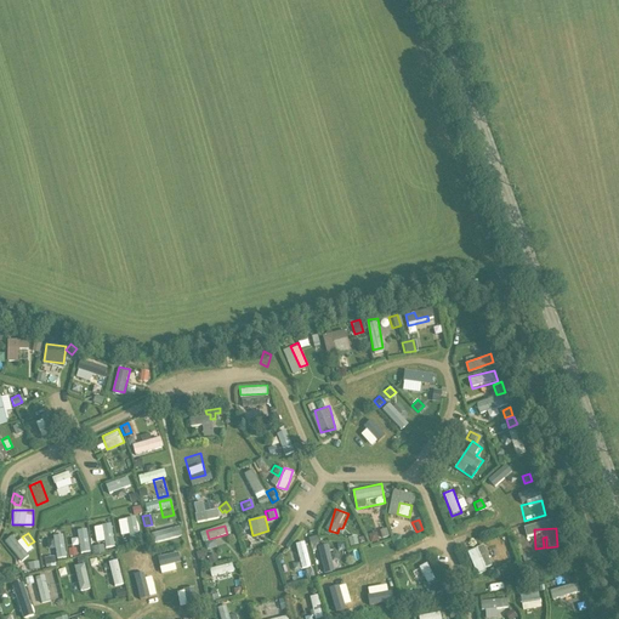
[(353,534),(345,537),(347,545),(356,543),(353,534)]
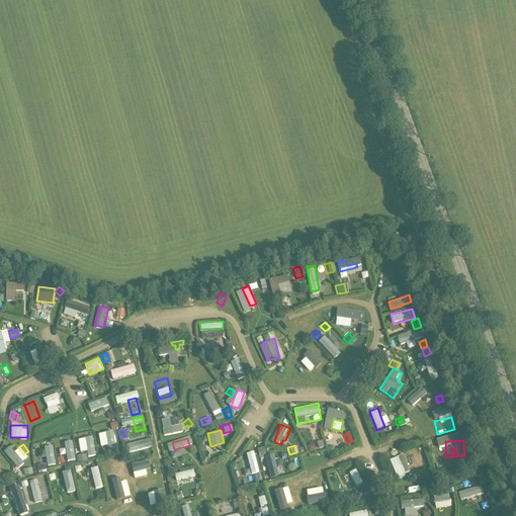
[(262,446),(255,447),(257,456),(264,454),(262,446)]
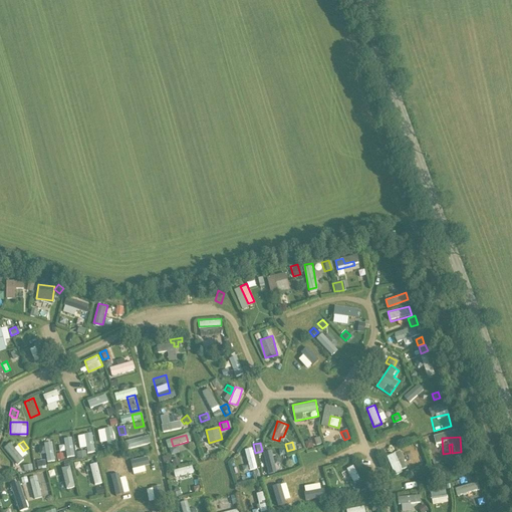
[(18,461),(25,457),(17,444),(11,448),(18,461)]
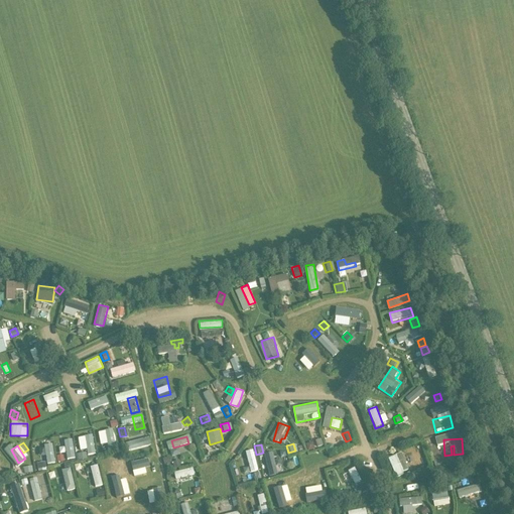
[(62,448),(65,455),(73,453),(72,446),(62,448)]
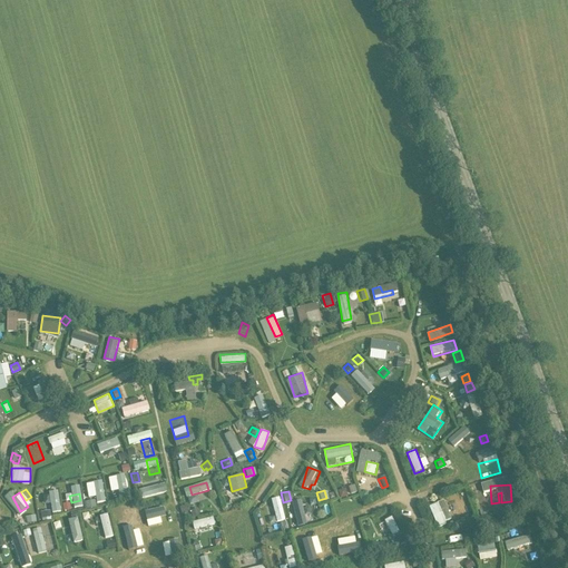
[(301,526),(309,524),(304,500),(295,501),(301,526)]
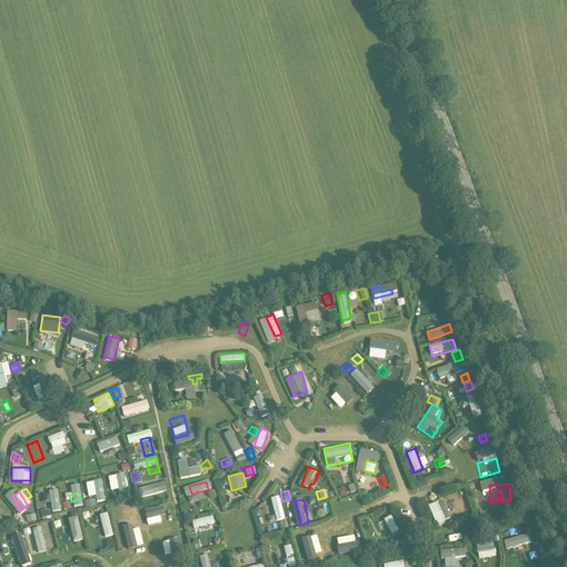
[(438,528),(447,526),(438,500),(429,504),(438,528)]
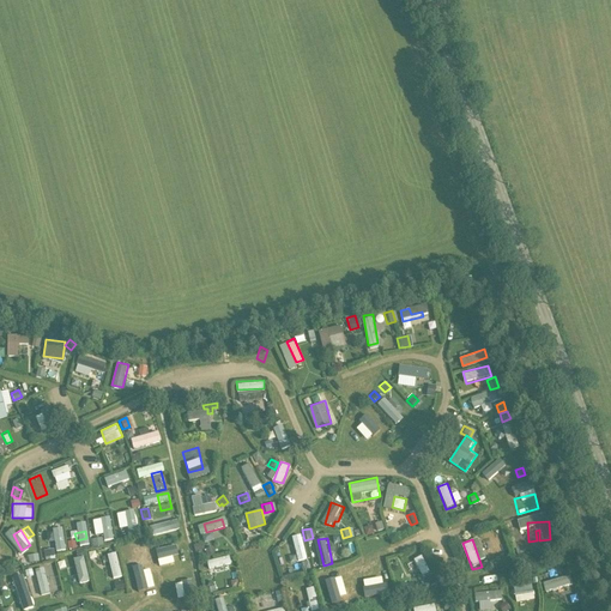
[(191,544),(193,551),(203,549),(200,542),(191,544)]
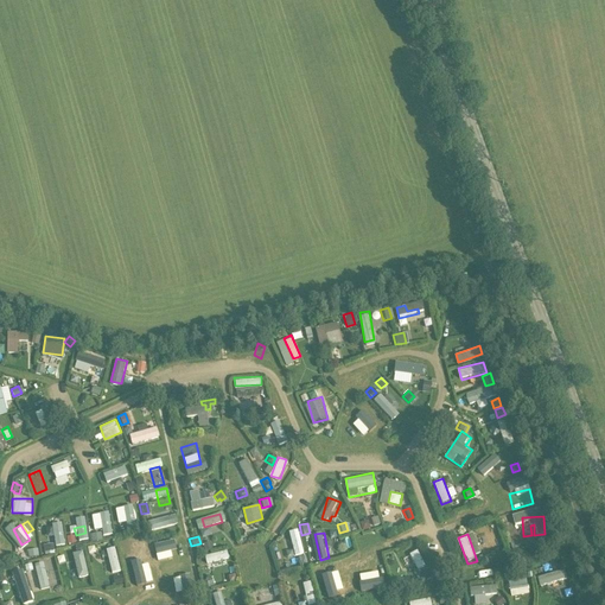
[(507,539),(510,549),(516,547),(514,539),(513,540),(511,536),(507,539)]
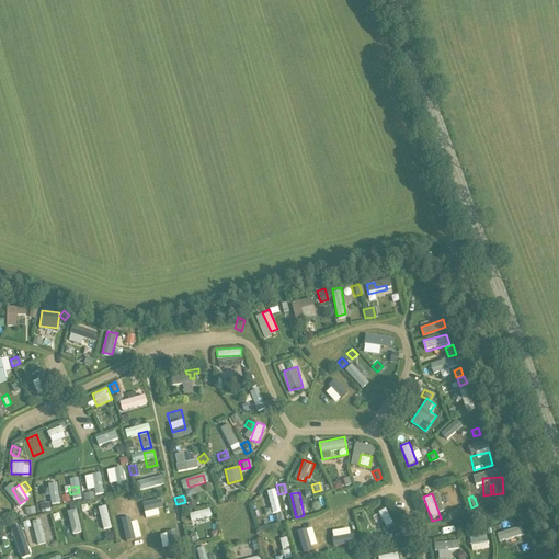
[(151,498),(152,511),(163,510),(162,497),(151,498)]
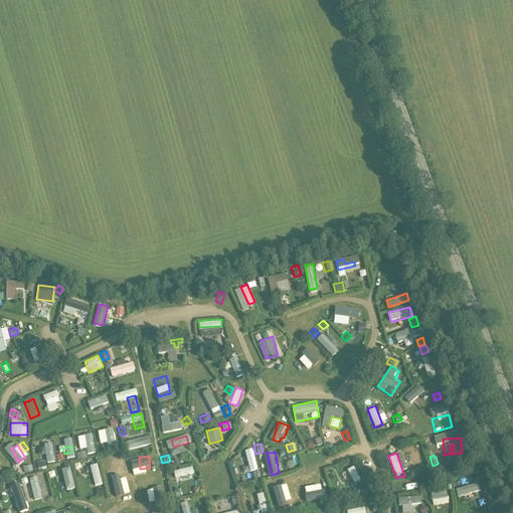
[(178,466),(176,459),(170,460),(171,467),(178,466)]
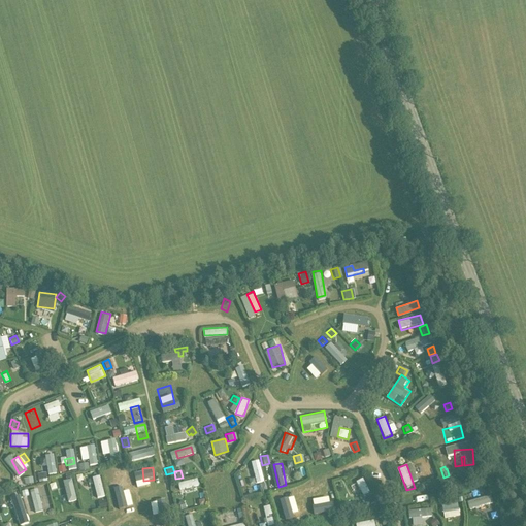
[(101,474),(93,477),(97,499),(105,497),(101,474)]
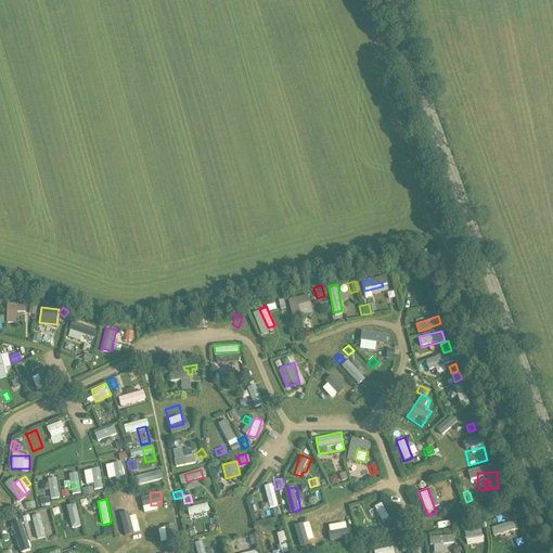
[(189,506),(191,516),(210,512),(208,502),(189,506)]
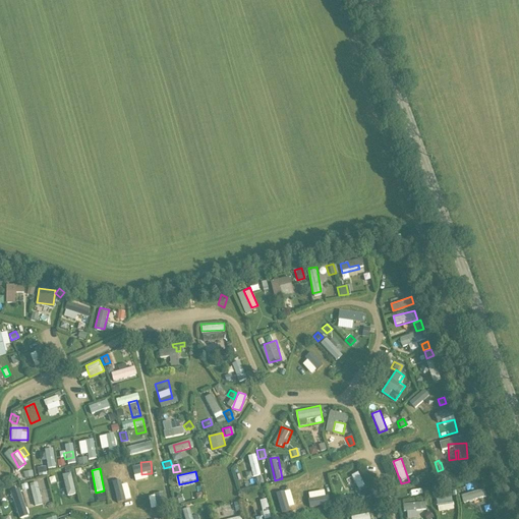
[(360,487),(365,484),(358,472),(352,475),(360,487)]
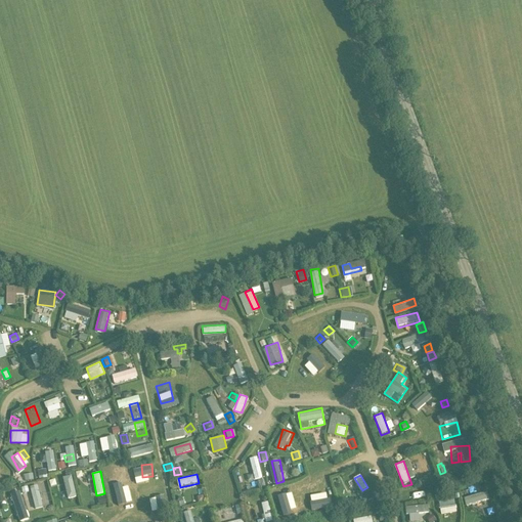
[(257,488),(263,486),(261,478),(255,480),(257,488)]
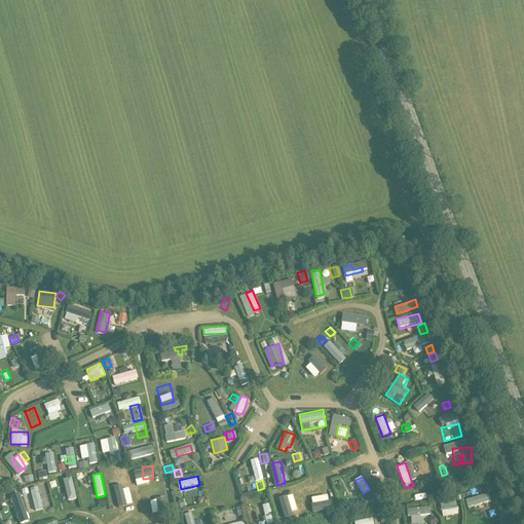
[(32,487),(38,512),(54,508),(48,483),(32,487)]
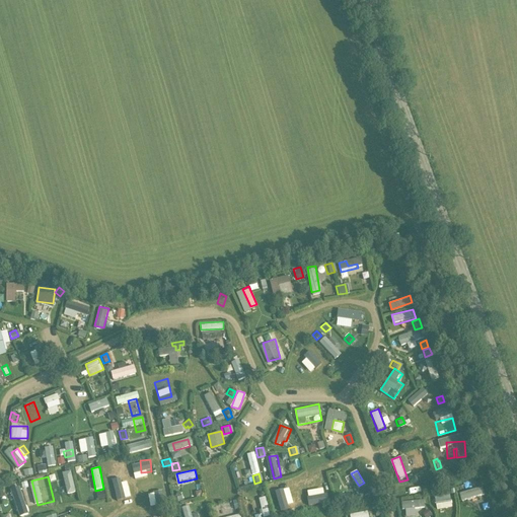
[(287,498),(293,496),(291,485),(276,488),(281,508),(289,506),(287,498)]
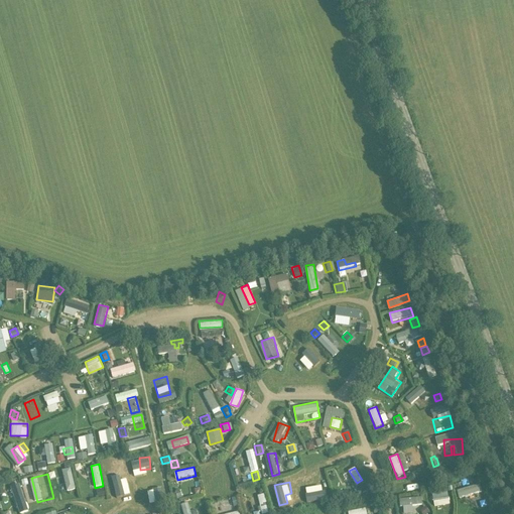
[(364,489),(360,482),(354,485),(358,492),(364,489)]
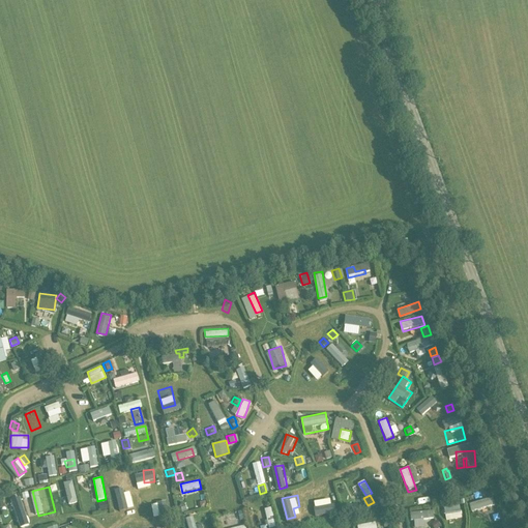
[(473,503),(479,519),(496,512),(491,496),(473,503)]
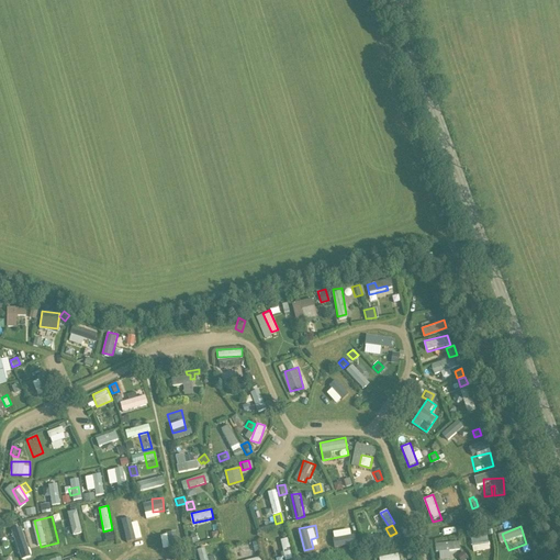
[(20,556),(29,553),(23,528),(14,529),(20,556)]
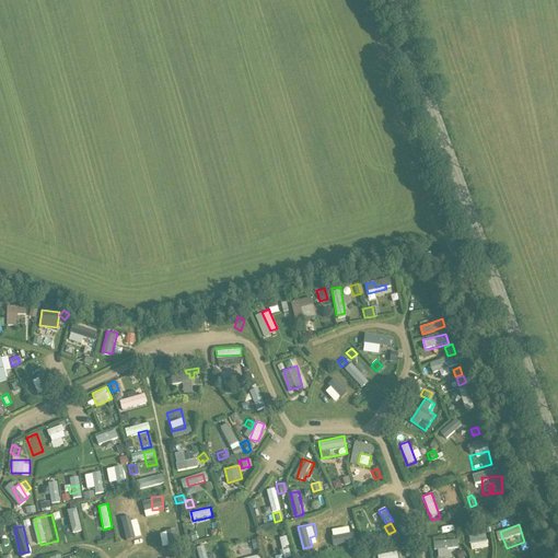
[(109,530),(102,532),(103,538),(112,536),(109,530)]
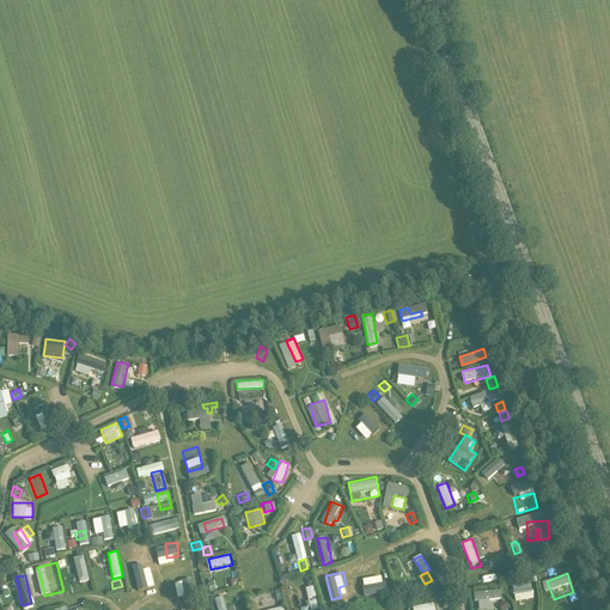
[(184,595),(182,586),(191,584),(190,579),(170,584),(172,597),(184,595)]
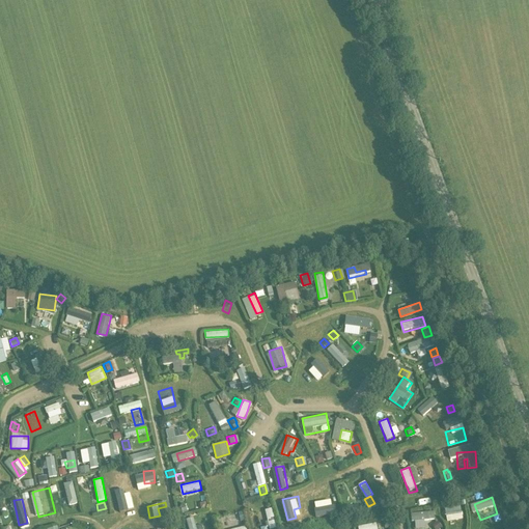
[(318,507),(321,516),(338,512),(337,504),(318,507)]
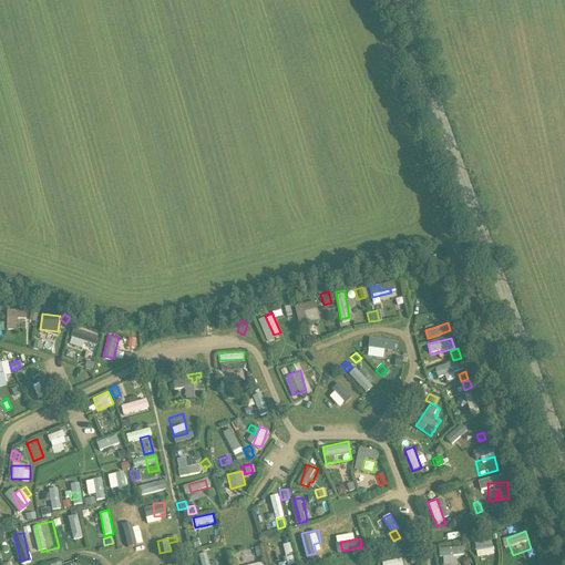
[(297,564),(291,542),(284,544),(288,564),(297,564)]
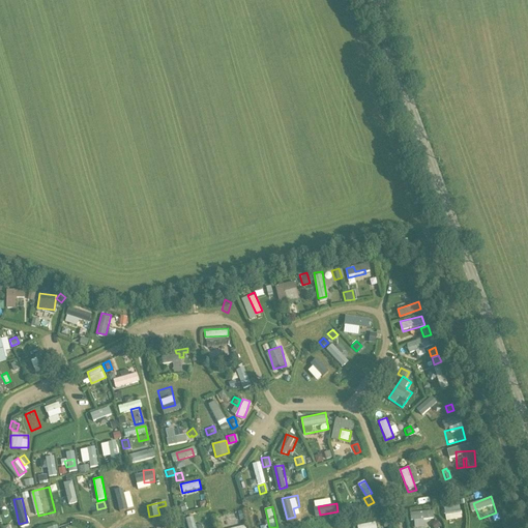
[(242,509),(235,510),(237,520),(244,518),(242,509)]
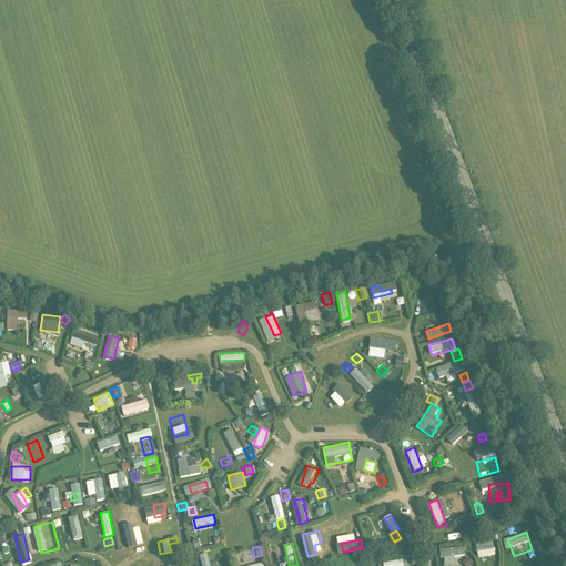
[(202,554),(203,565),(215,565),(213,553),(202,554)]
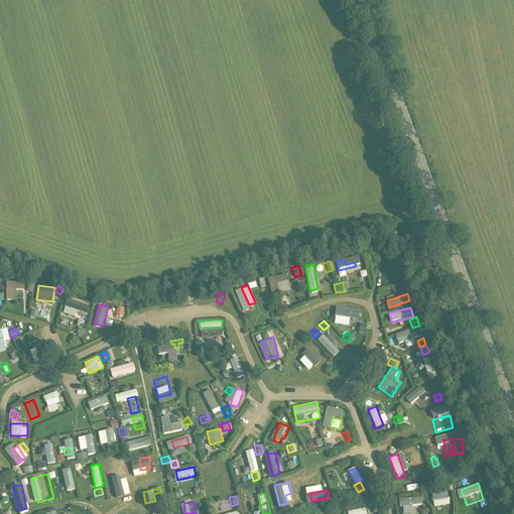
[(417,510),(419,513),(421,513),(426,511),(422,505),(417,510)]
